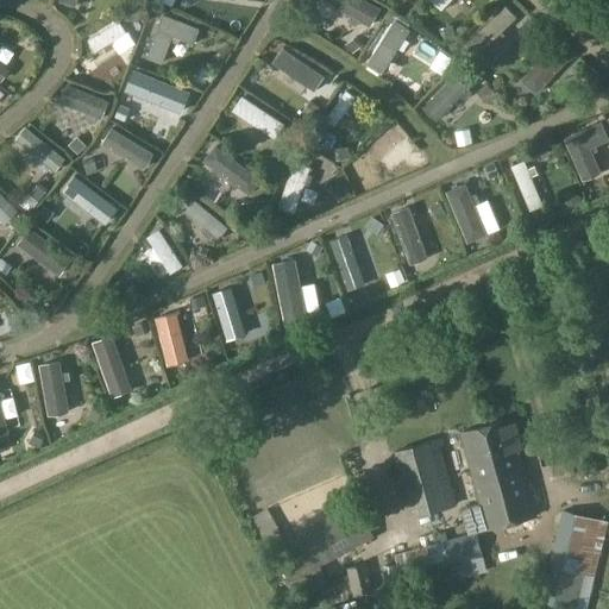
[(470,2),(468,0),(441,0),(425,16),(440,31),(470,2)]
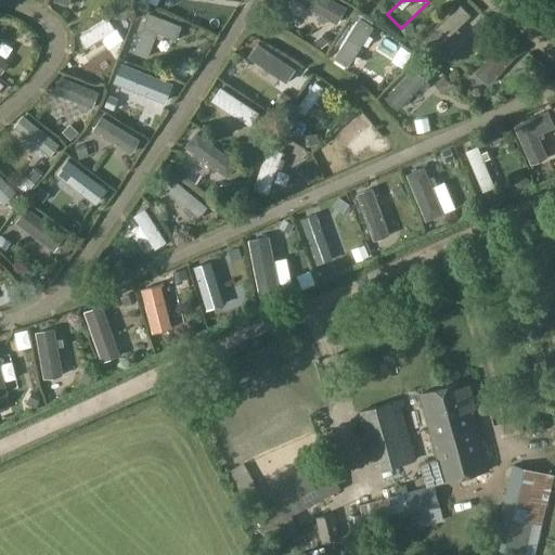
[(177,40),(182,26),(149,13),(149,14),(133,52),(149,57),(158,33),(177,40)]
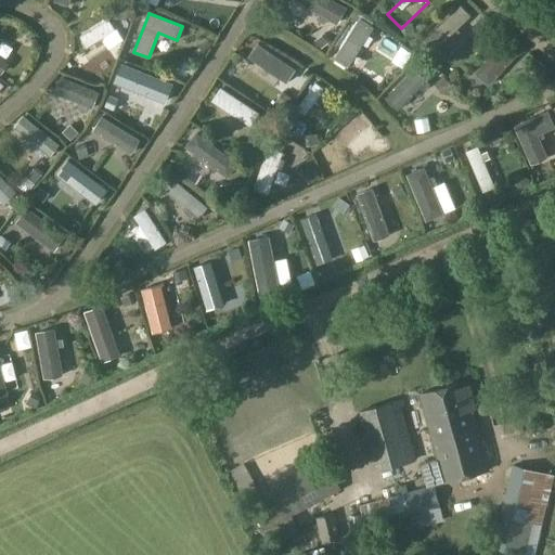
[(456,22),(418,59),(435,75),(473,38),(456,22)]
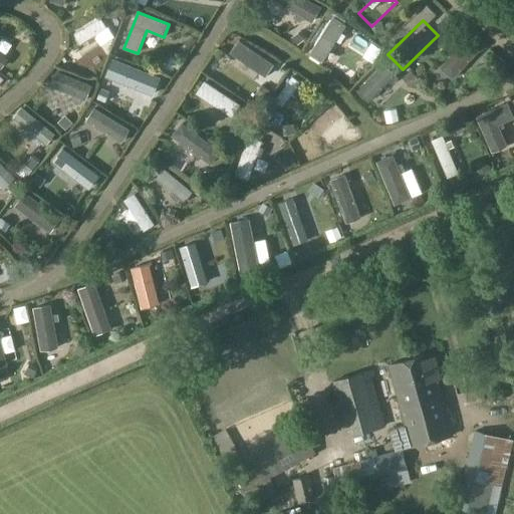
[(99,34),(73,50),(79,61),(105,44),(99,34)]
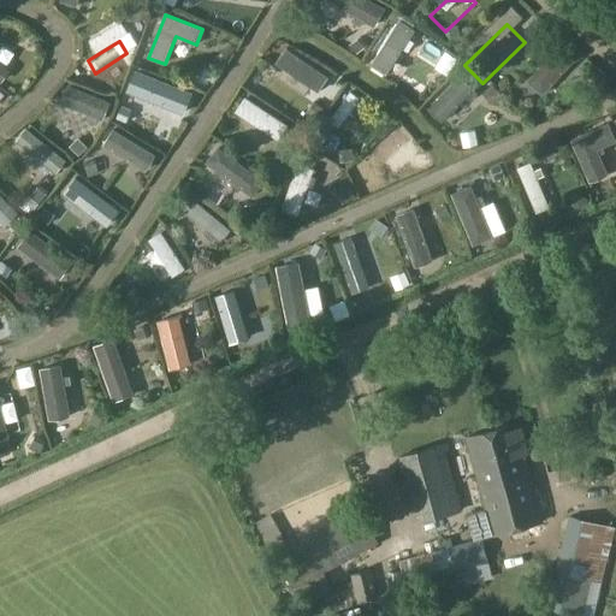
[(193,90),(135,66),(126,88),(183,112),(193,90)]
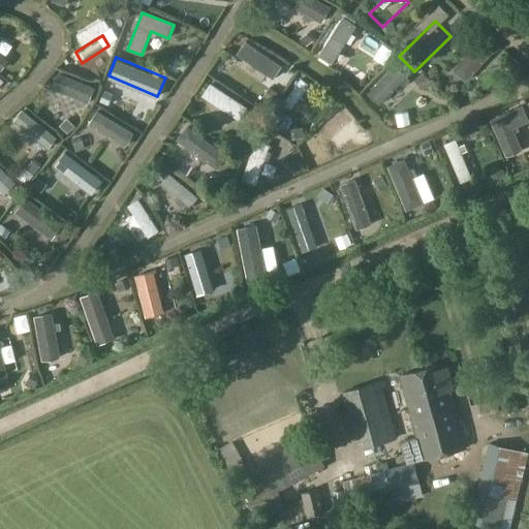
[(232,71),(271,95),(279,82),(241,58),(232,71)]
